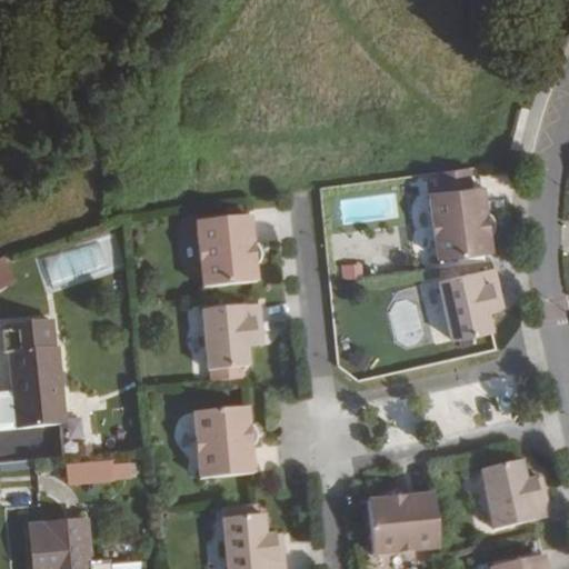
[(518,150),(528,111),(521,109),(511,148),(518,150)]
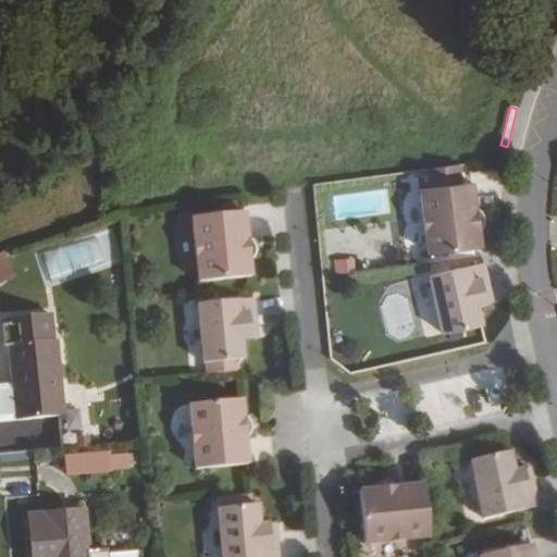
[(430,188),(420,189),(428,254),(480,247),(478,230),(482,227),(483,225),(484,221),(483,214),(481,211),(480,210),(475,210),(471,183),(461,184),(458,165),(428,170),(430,188)]
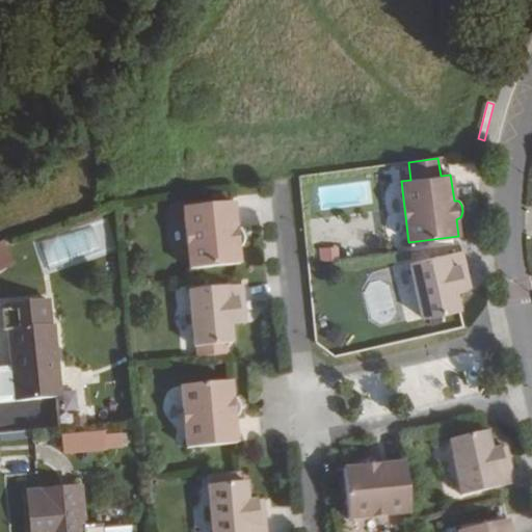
[(233,203),(184,207),(189,269),(240,264),(238,246),(242,246),(242,245),(244,241),(244,237),(242,231),(240,229),(236,229),(233,203)]
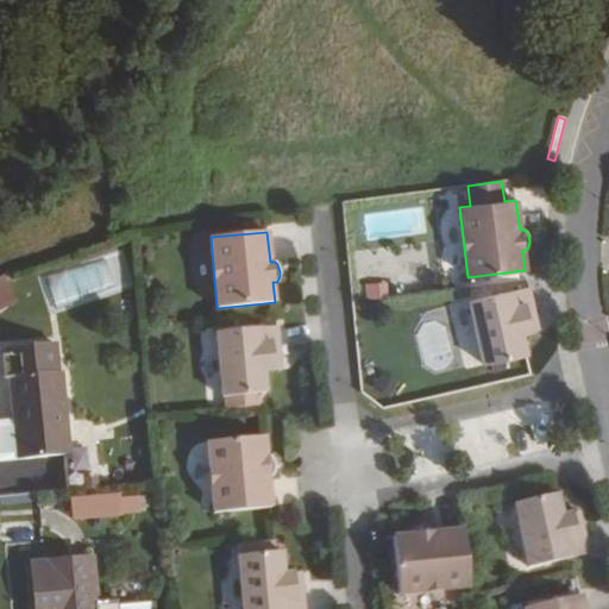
[(0,276),(0,309),(17,302),(5,275),(0,276)]
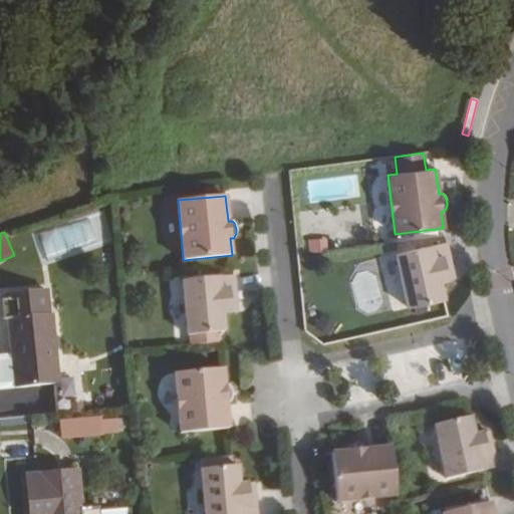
[(446,243),(396,253),(408,308),(444,299),(440,281),(448,279),(446,271),(452,270),(446,243)]
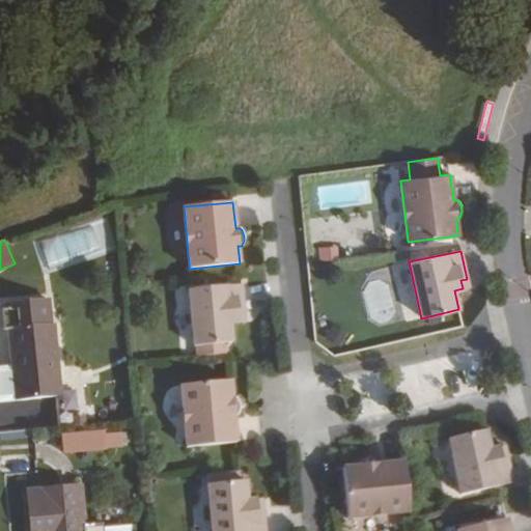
[(479,257),(466,260),(470,284),(483,281),(479,257)]
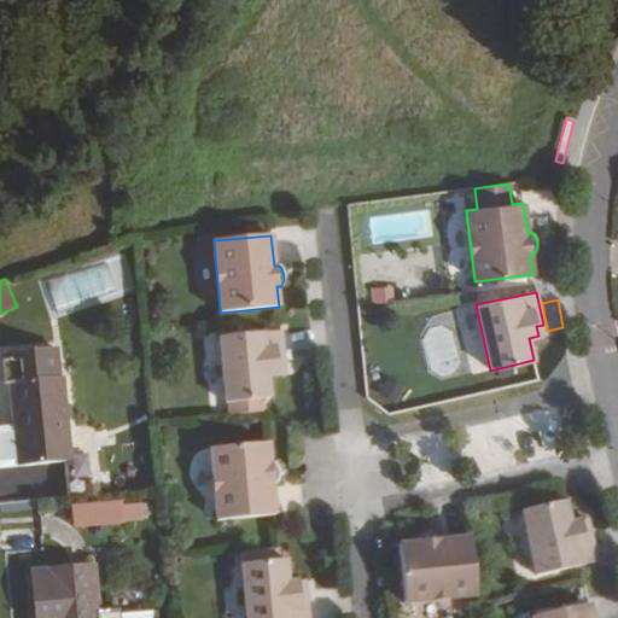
[(543,325),(536,326),(538,336),(546,334),(543,325)]
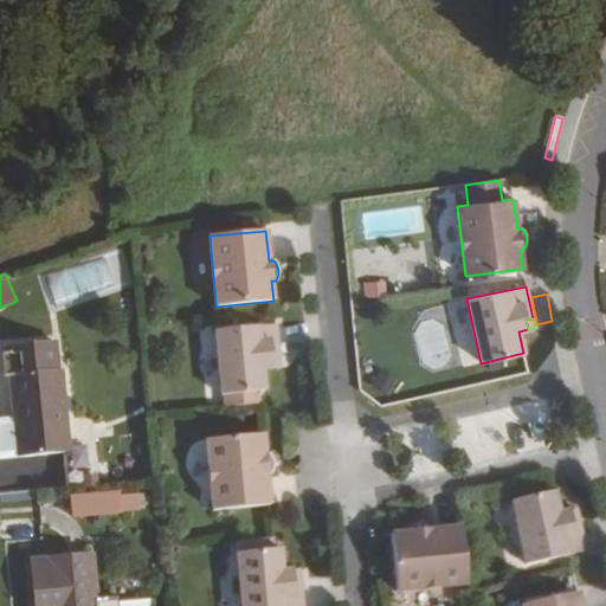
[(275,324),(214,329),(220,395),(264,391),(262,369),(271,368),(270,358),(278,358),(275,324)]
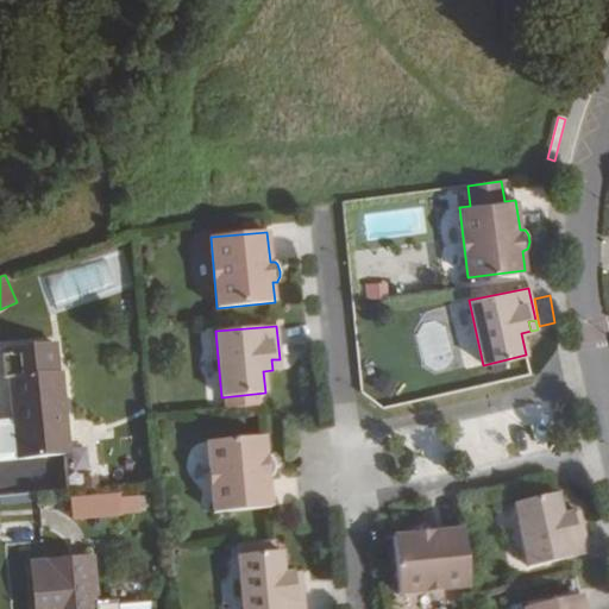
[(68,454),(60,371),(7,377),(17,459),(68,454)]
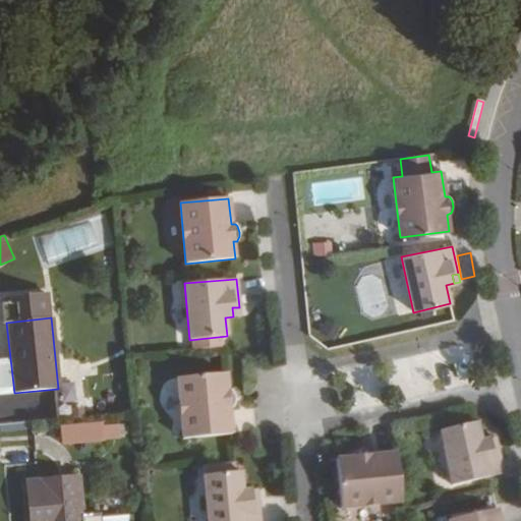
[(176,378),(182,439),(231,433),(228,407),(232,407),(233,405),(234,402),(234,398),(234,396),(232,392),(231,390),(227,390),(225,372),(176,378)]
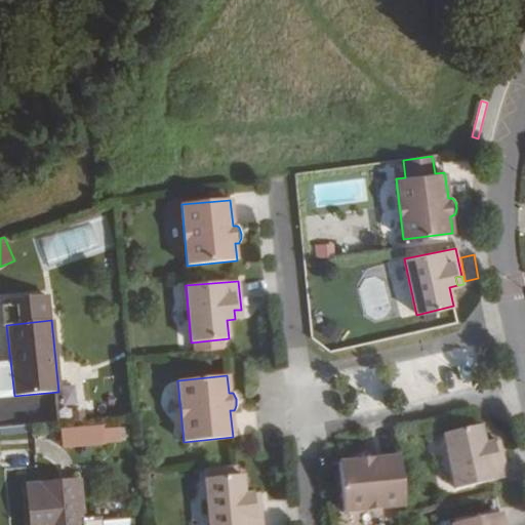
[(73,427),(62,428),(63,447),(123,445),(122,413),(72,415),(73,427)]
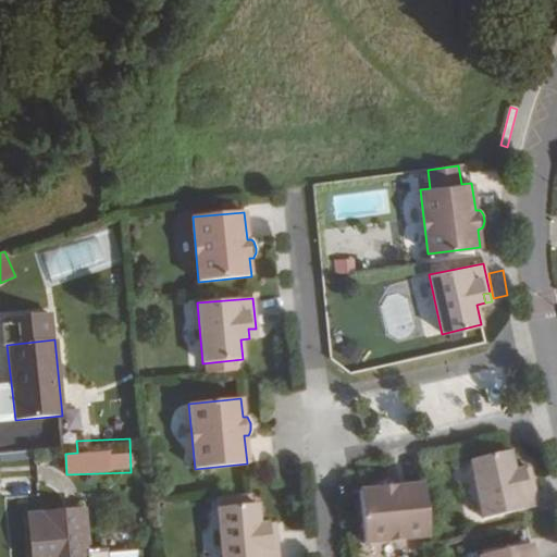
[(470,459),(484,519),(537,506),(531,477),(524,478),(522,469),(514,471),(509,452),(470,459)]
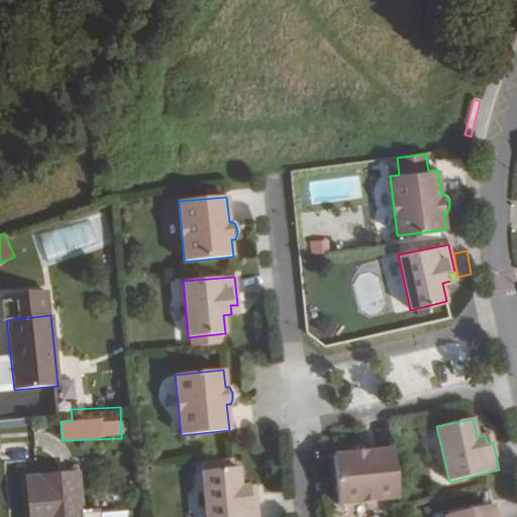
[(485,435),(487,443),(493,442),(491,433),(485,435)]
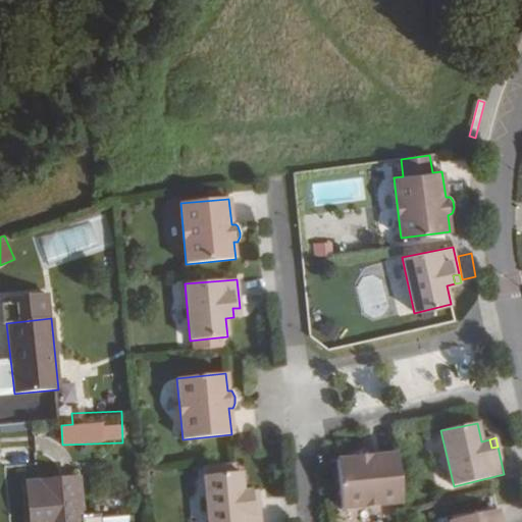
[(342,511),(402,504),(397,456),(370,458),(370,454),(365,452),(359,452),(355,454),(353,455),(353,460),(335,461),(342,511)]
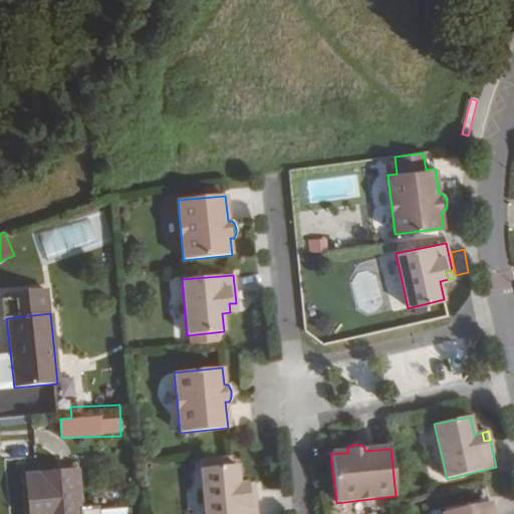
[(200,459),(204,513),(256,513),(254,491),(248,492),(247,484),(239,484),(238,466),(231,467),(230,457),(200,459)]
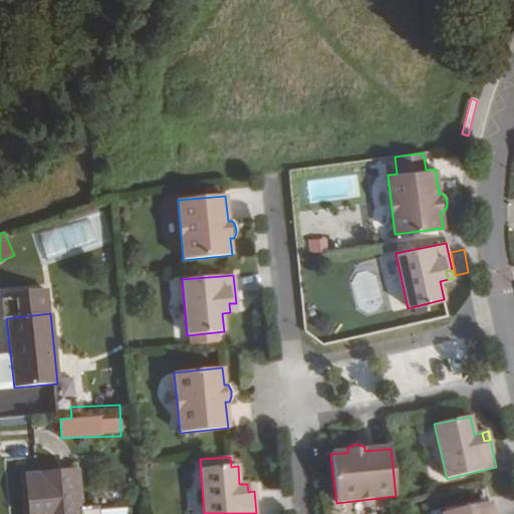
[(25,475),(28,513),(98,513),(98,506),(80,507),(77,471),(25,475)]
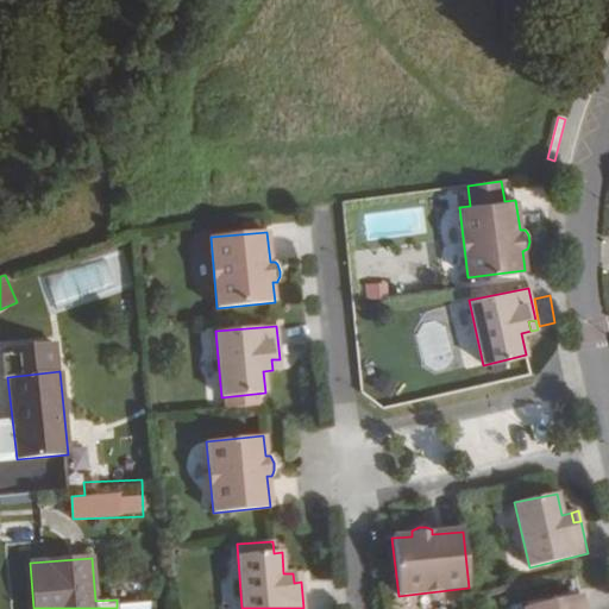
[(583,608),(581,595),(525,608),(583,608)]
